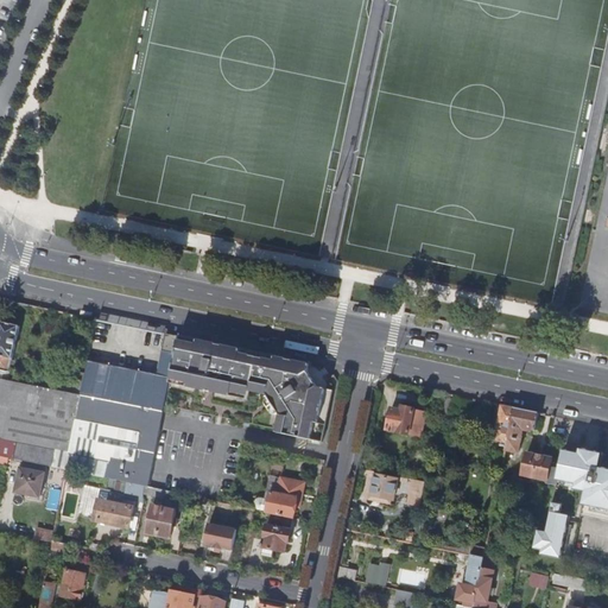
[(10,373),(19,327),(0,323),(0,322),(0,379),(6,381),(7,378),(2,377),(4,371),(10,373)]
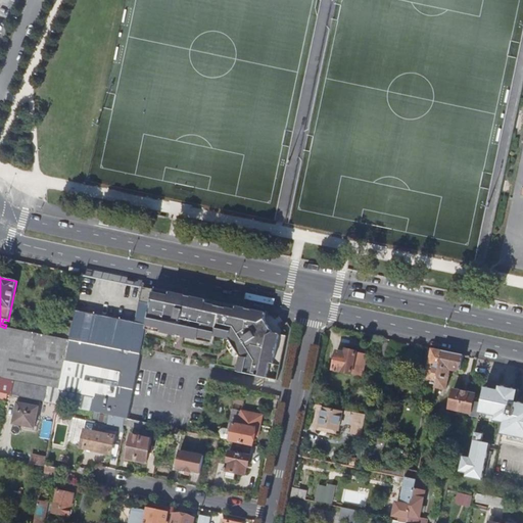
[(149,304),(152,290),(142,288),(139,302),(149,304)]
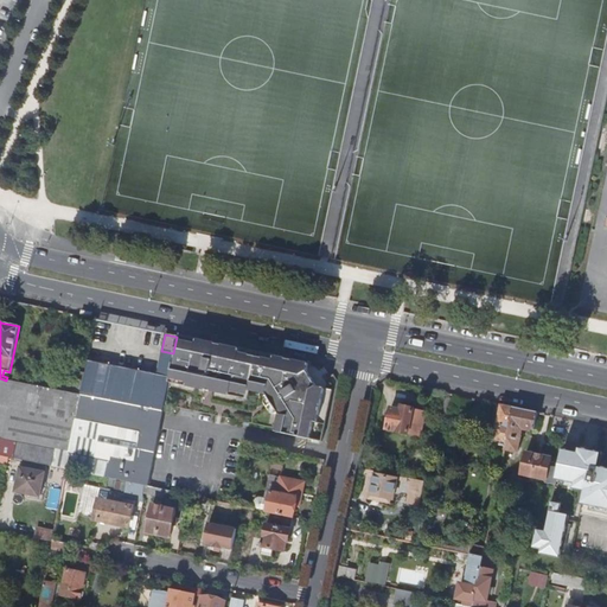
[(244,427),(261,355),(219,346),(178,337),(164,407),(242,422),(241,426),(244,427)]
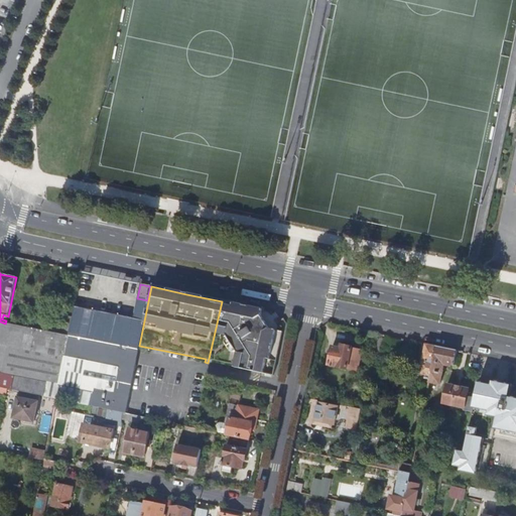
[(143,323),(147,300),(137,298),(131,297),(127,319),(143,323)]
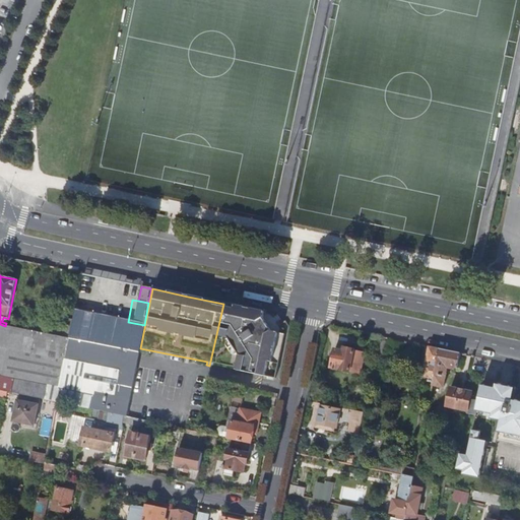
[(275,378),(284,334),(267,331),(264,332),(259,324),(262,323),(264,313),(257,311),(223,304),(209,366),(212,366),(212,363),(237,368),(236,370),(275,378)]
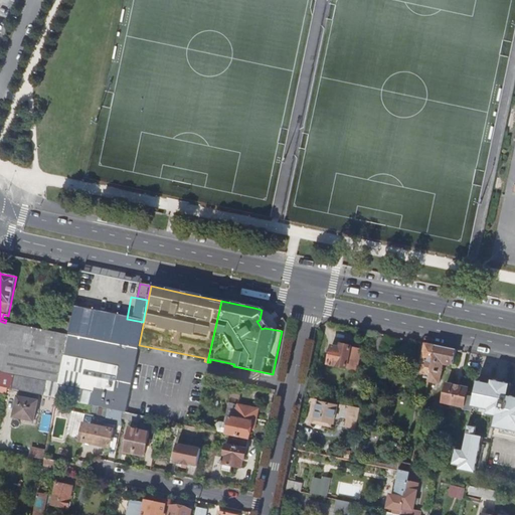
[(124,413),(143,322),(127,319),(73,308),(72,317),(68,336),(62,334),(5,323),(0,321),(0,343),(2,344),(0,350),(0,386),(9,388),(58,399),(109,410),(124,413)]
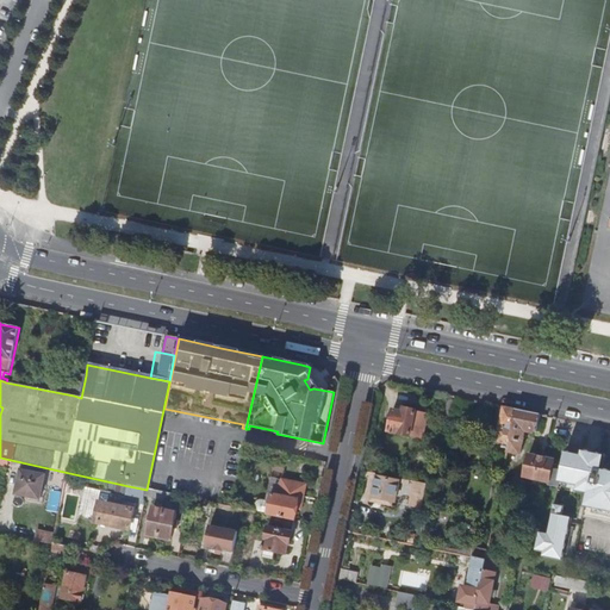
[(81,398),(86,375),(78,374),(74,396),(81,398)]
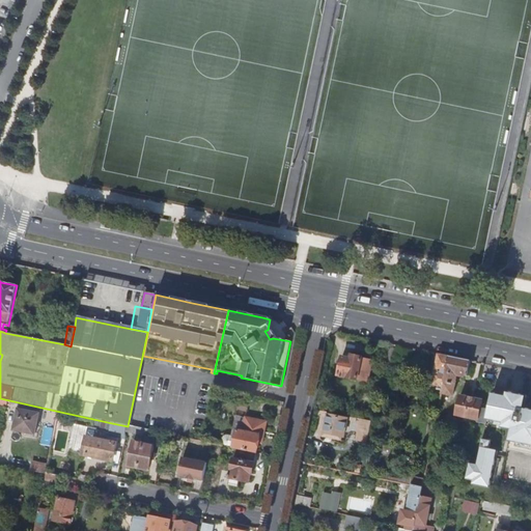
[(390,363),(393,350),(386,348),(384,362),(390,363)]
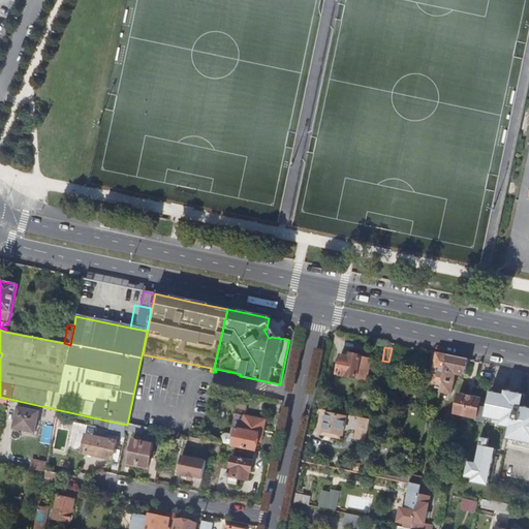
[(442,373),(445,355),(435,353),(432,370),(431,369),(428,383),(439,386),(442,373)]
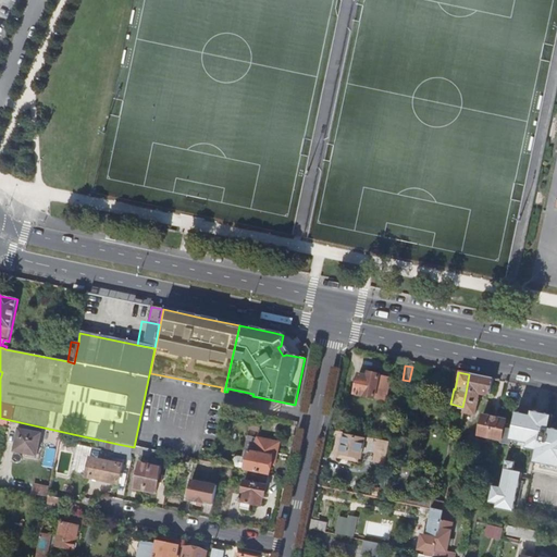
[(384,401),(390,379),(367,373),(366,376),(358,375),(354,395),(384,401)]
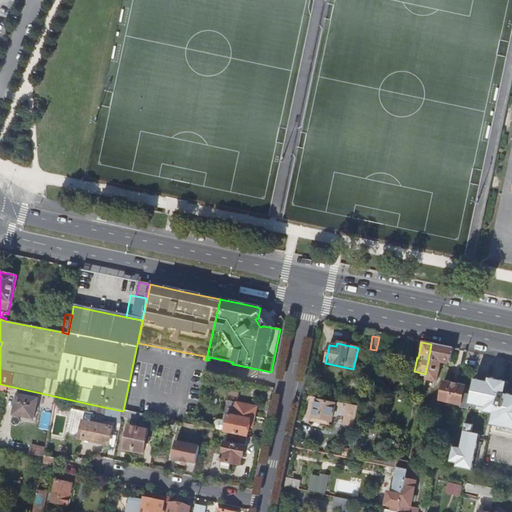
[(451,354),(452,349),(431,344),(428,361),(440,363),(449,365),(451,354)]
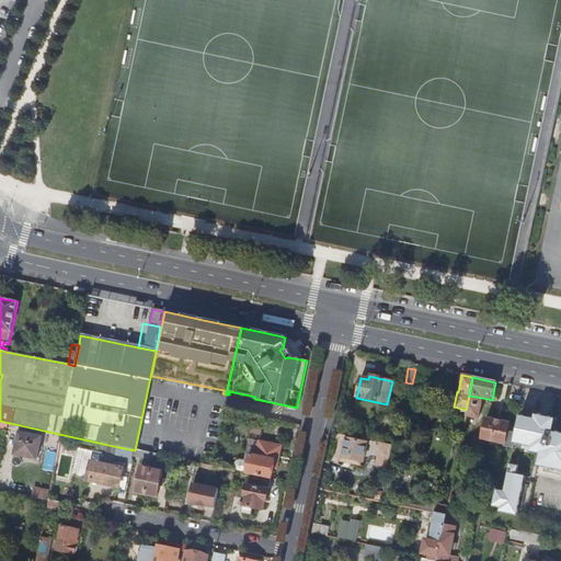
[(477,419),(482,398),(469,396),(466,410),(465,415),(477,419)]
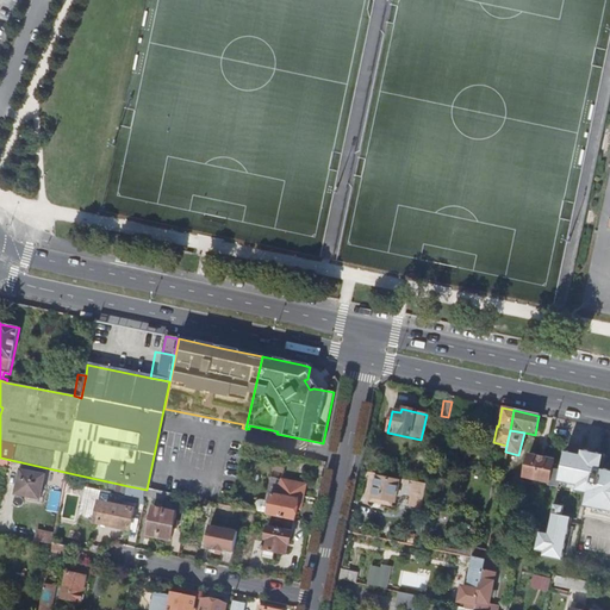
[(578,455),(572,486),(577,487),(576,492),(586,495),(584,509),(609,514),(609,461),(603,461),(604,456),(582,452),(580,456),(578,455)]
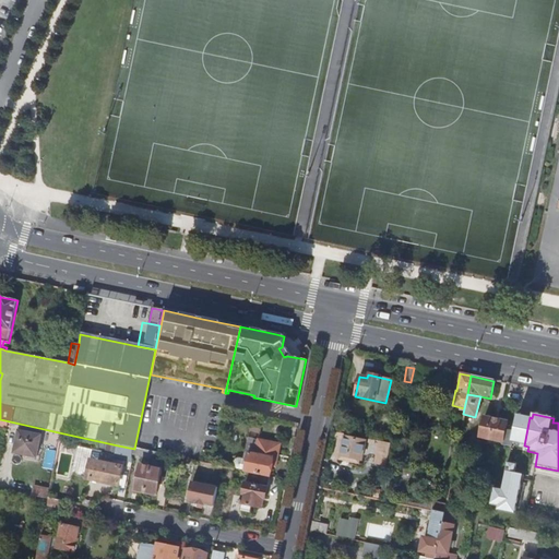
[(524,445),(530,417),(518,415),(516,420),(514,431),(511,442),(524,445)]
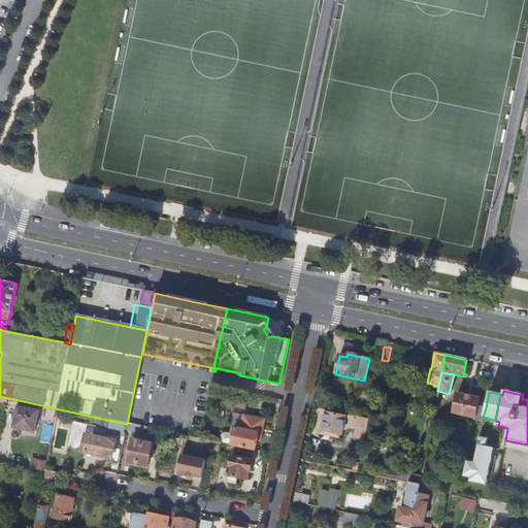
[(476,405),(479,399),(457,394),(453,413),(474,418),(473,420),(483,422),(483,418),(486,407),(476,405)]
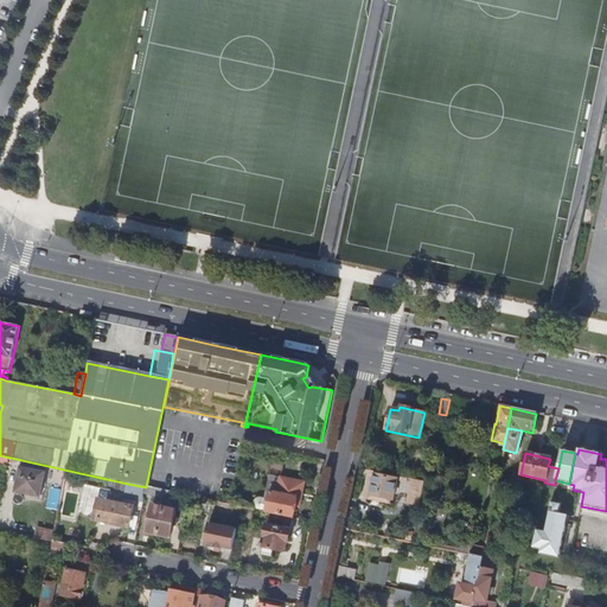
[(375,473),(376,462),(359,459),(358,470),(375,473)]
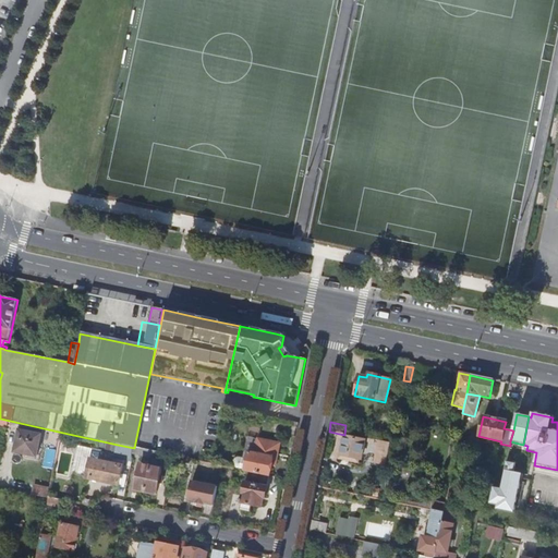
[(38,458),(43,435),(21,431),(16,453),(38,458)]
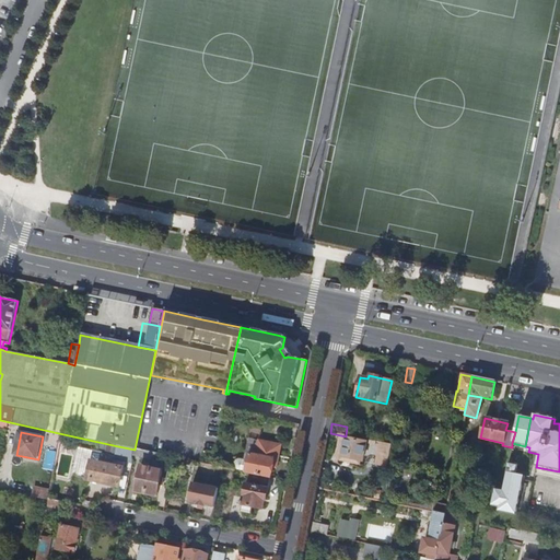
[(361,463),(365,443),(345,439),(339,462),(350,464),(350,459),(361,463)]
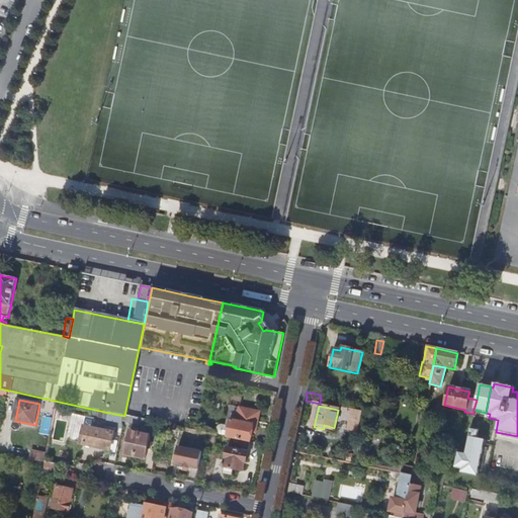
[(256,432),(260,412),(240,407),(237,421),(230,420),(226,438),(229,438),(250,443),(252,431),(256,432)]
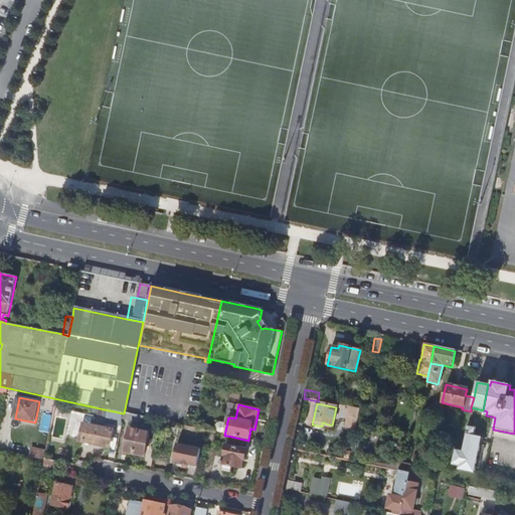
[(349,405),(346,426),(358,427),(360,406),(349,405)]
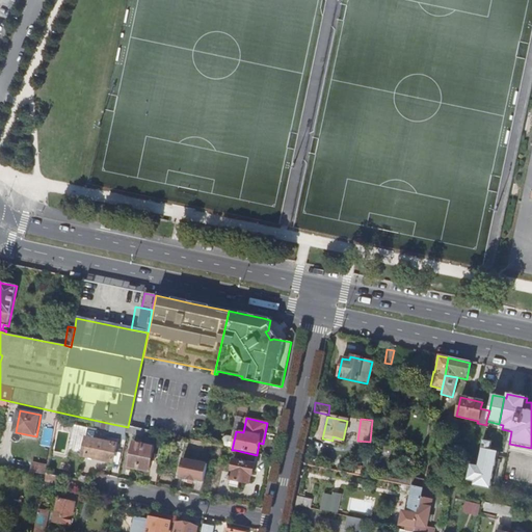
[(127,433),(128,427),(112,424),(110,434),(115,435),(114,439),(125,441),(127,433)]
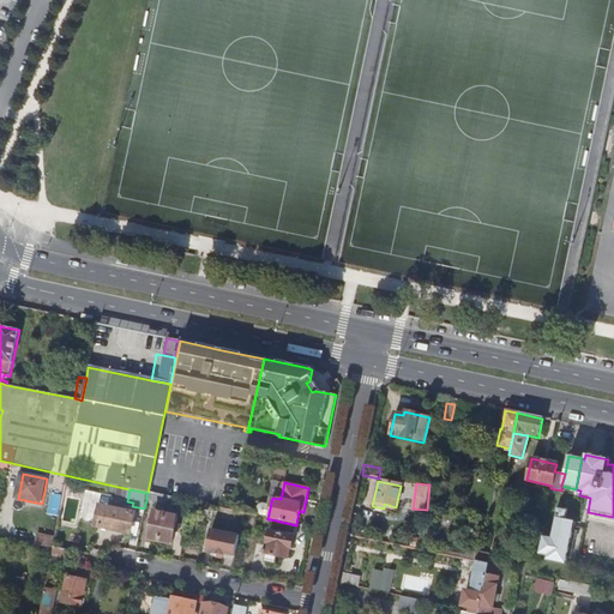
[(531,506),(529,489),(519,491),(522,507),(531,506)]
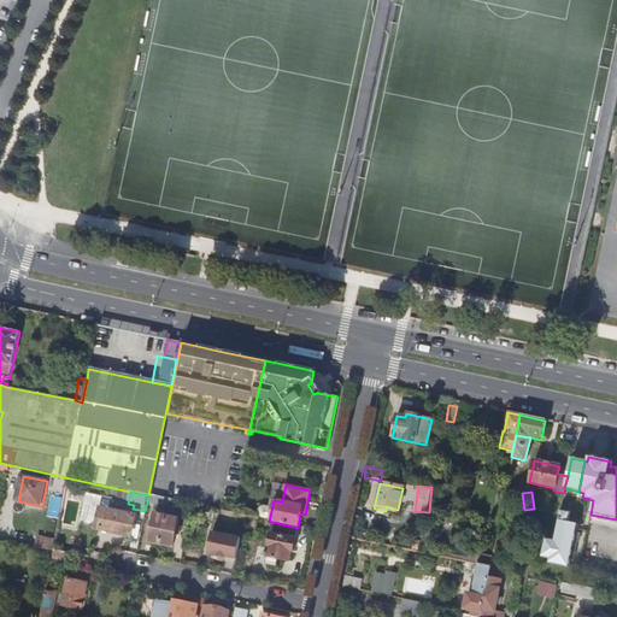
[(136,518),(121,515),(123,507),(111,505),(112,499),(88,494),(81,524),(131,535),(136,518)]
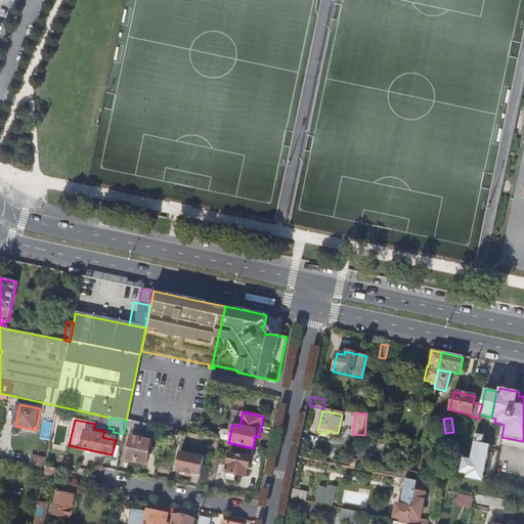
[(142,431),(143,425),(126,421),(125,427),(142,431)]
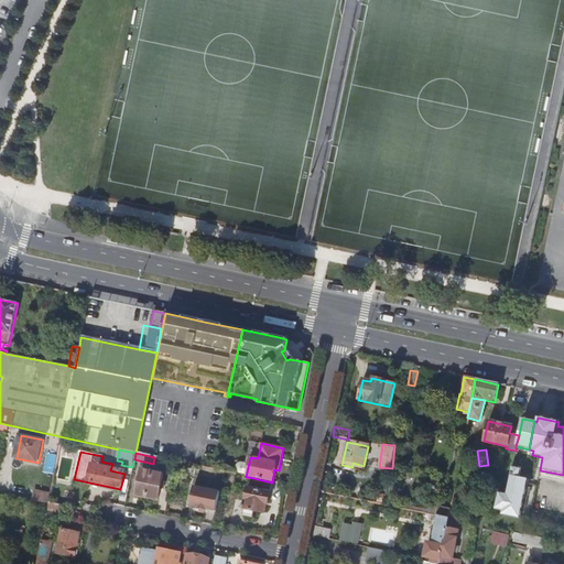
[(169,467),(170,461),(154,457),(153,464),(169,467)]
